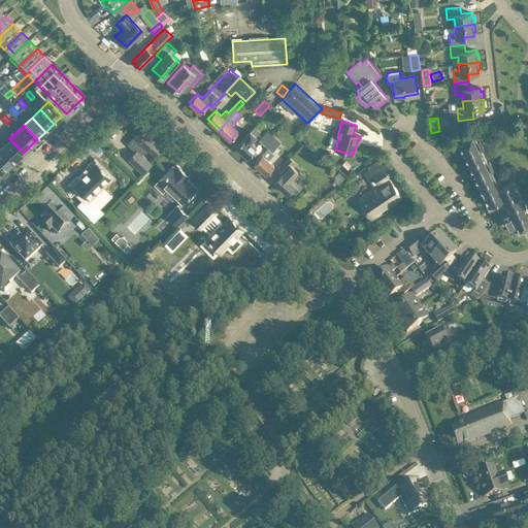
[(251,141),(255,137),(260,131),(255,126),(235,146),(246,157),(256,146),(251,141)]
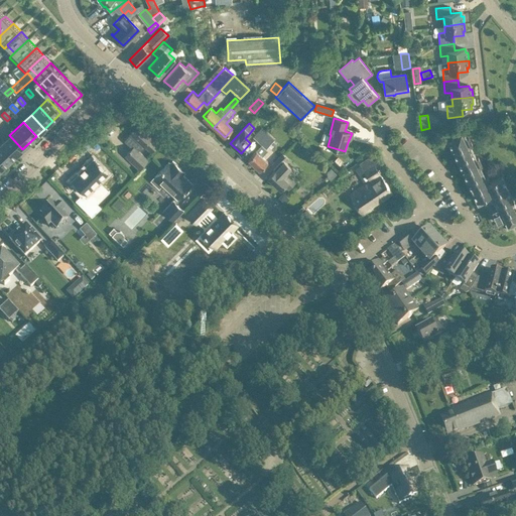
[(124,139),(124,140),(124,141),(125,142),(132,148),(125,155),(139,168),(147,159),(138,150),(144,145),(151,152),(157,145),(150,138),(151,137),(138,124),(130,132),(131,132),(124,139)]
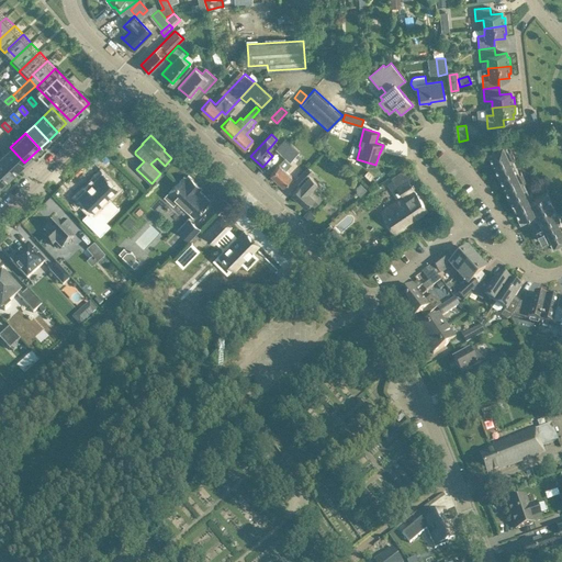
[(276,149),(281,155),(291,146),(284,141),(276,149)]
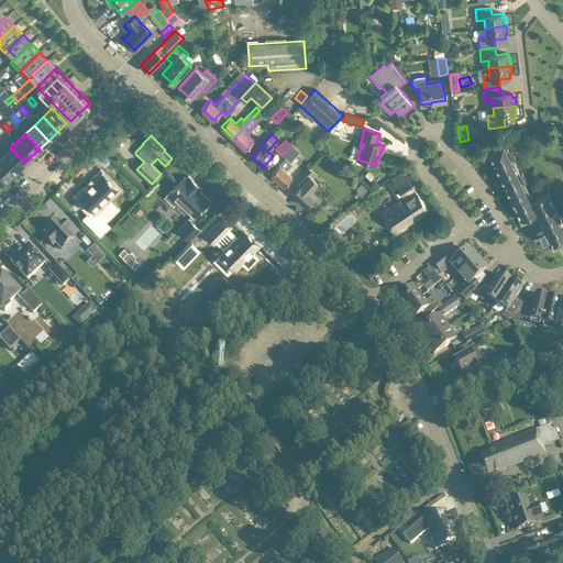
[(503,144),(488,152),(492,158),(494,157),(497,166),(495,167),(501,180),(504,179),(508,188),(506,189),(512,203),(515,202),(519,210),(517,211),(520,218),(518,219),(521,225),(538,218),(521,181),(526,179),(521,172),(517,174),(510,159),(515,157),(512,153),(511,148),(506,151),(503,144)]
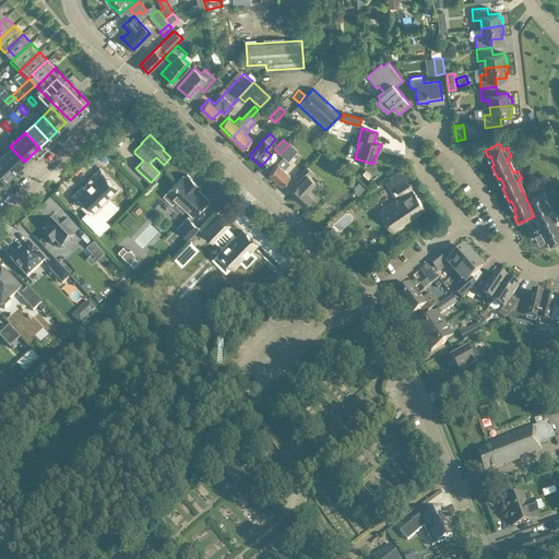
[(297,152),(289,145),(280,154),(283,157),(269,173),(282,185),(289,176),(284,170),(289,164),(288,162),(297,152)]
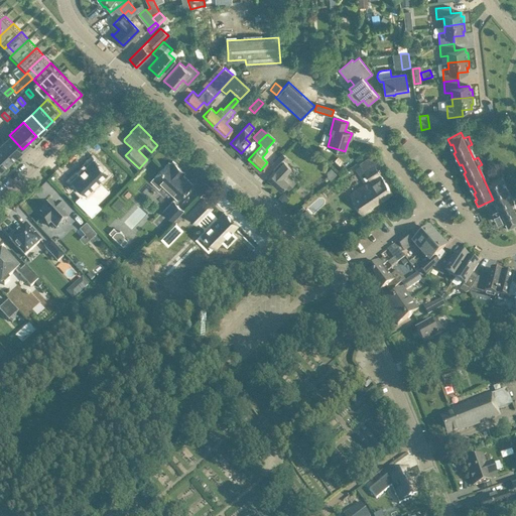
[(9,135),(0,143),(0,153),(9,162),(22,149),(9,135)]
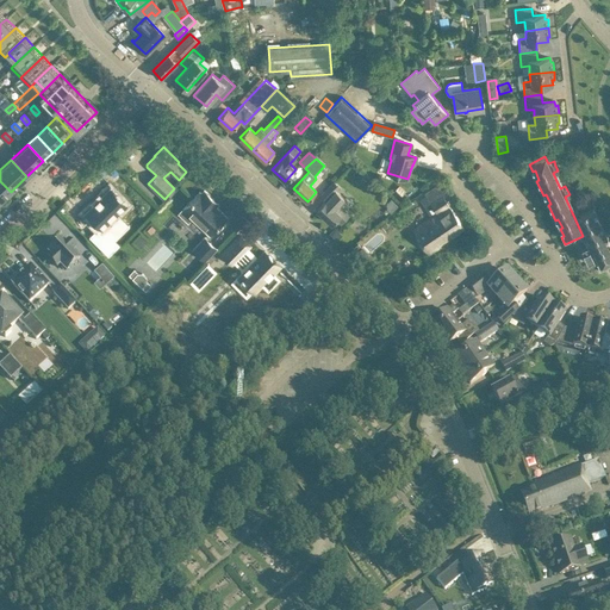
[(11,192),(0,181),(0,199),(1,201),(11,192)]
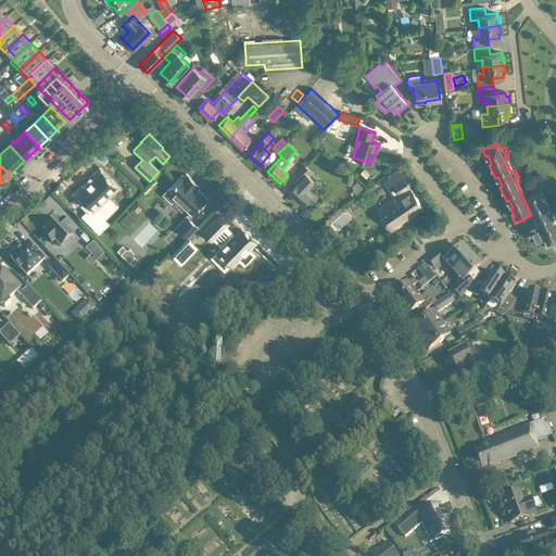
[(311,203),(317,197),(307,187),(314,180),(308,176),(312,173),(304,165),(292,178),(297,182),(289,191),(302,204),(306,200),(311,203)]
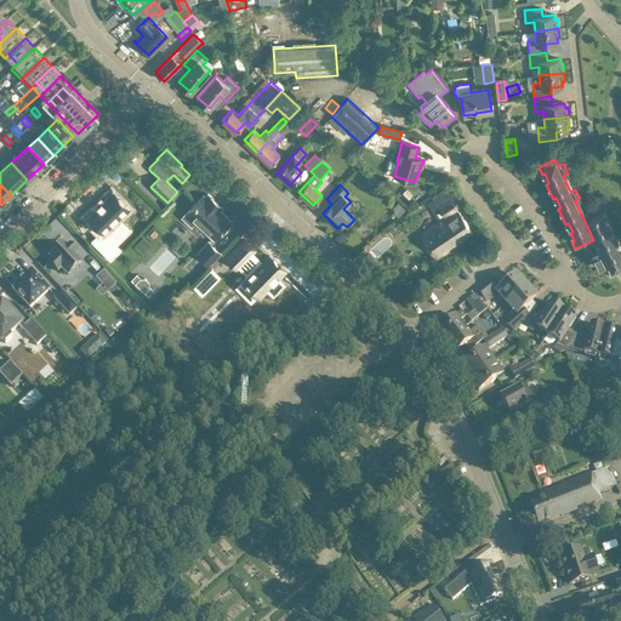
[(93,211),(86,218),(90,222),(97,229),(98,231),(89,241),(107,261),(109,260),(108,260),(118,250),(107,239),(114,232),(121,224),(119,221),(118,220),(126,211),(110,194),(101,204),(100,203),(98,203),(100,204),(96,208),(95,206),(95,208),(96,209),(93,211)]
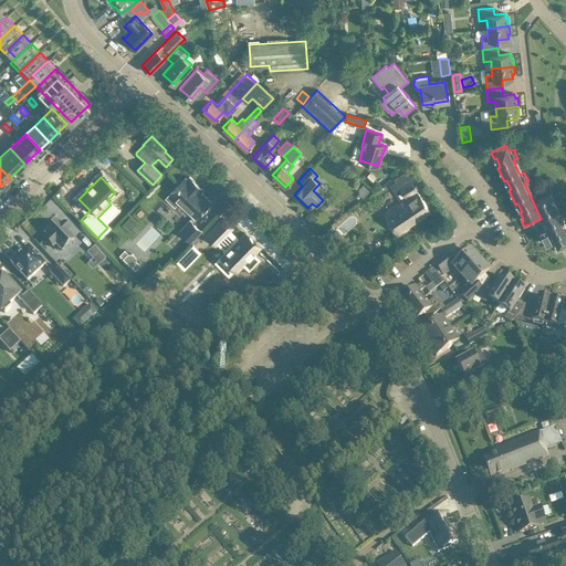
[(171,192),(173,192),(179,199),(177,201),(195,218),(210,201),(196,188),(198,185),(189,177),(187,179),(186,178),(171,192)]
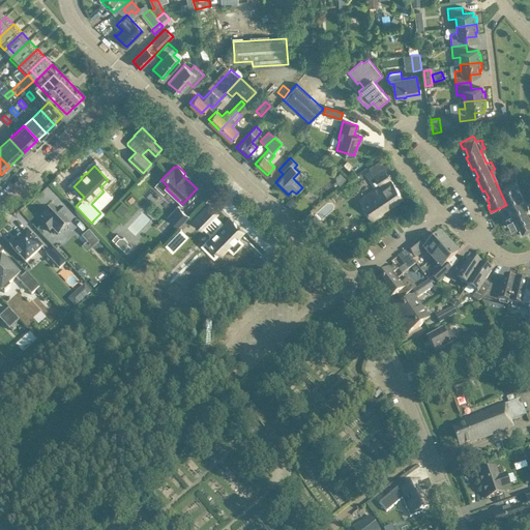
[(385,170),(370,180),(375,188),(359,200),(372,219),(382,213),(381,211),(403,198),(385,170)]
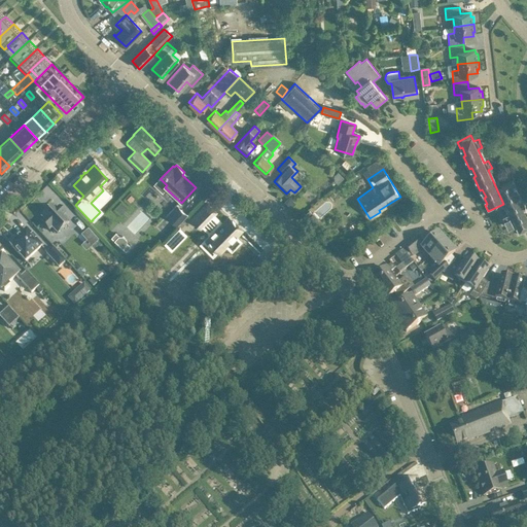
[(338,172),(335,175),(335,180),(339,184),(345,178),(338,172)]
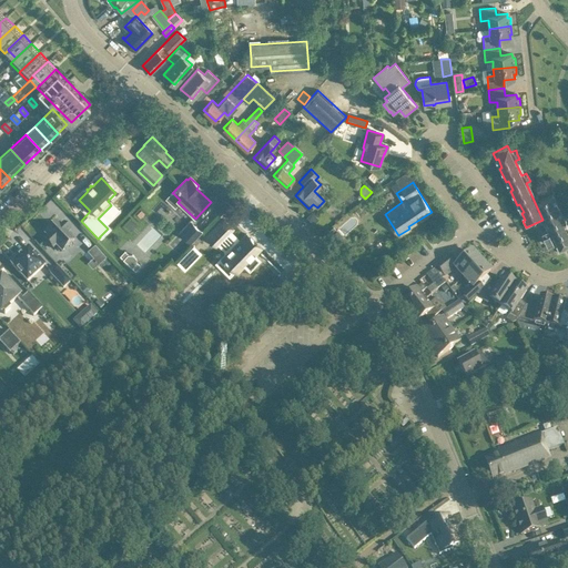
[(551,185),(534,194),(545,219),(551,231),(556,241),(558,245),(556,246),(559,253),(566,250),(567,249),(567,242),(567,241),(567,232),(564,224),(566,223),(559,209),(557,210),(554,201),(556,200),(553,193),(554,192),(551,185)]
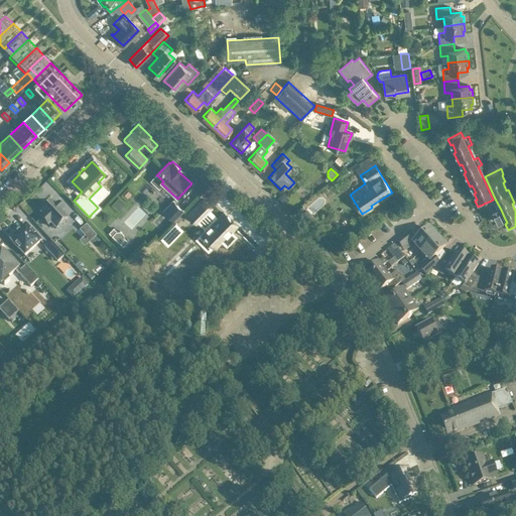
[(203,199),(187,214),(197,222),(198,221),(206,229),(202,233),(216,246),(237,225),(228,216),(227,218),(224,215),(225,213),(219,218),(210,209),(211,207),(203,199)]
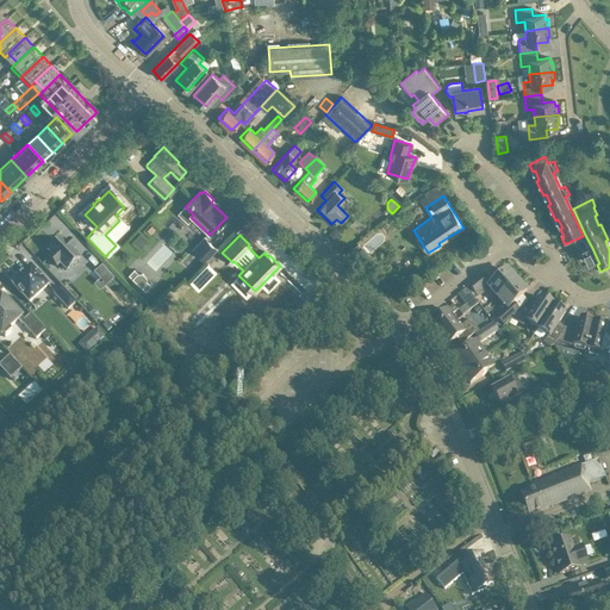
[(193,249),(205,261),(217,249),(204,237),(193,249)]
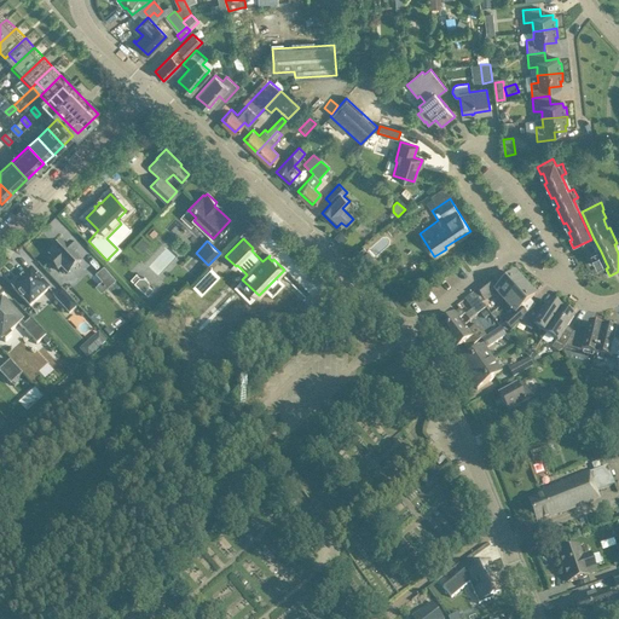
[(61,267),(68,275),(81,261),(74,255),(77,252),(69,243),(67,247),(62,242),(56,248),(55,247),(48,253),(50,254),(48,255),(53,259),(50,262),(58,271),(61,267)]
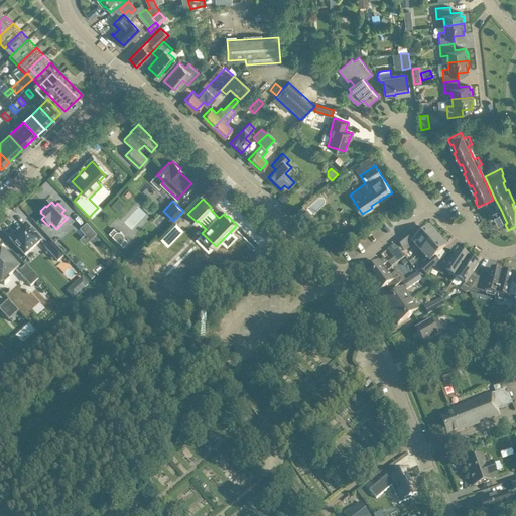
[(302,206),(298,210),(302,215),(307,211),(302,206)]
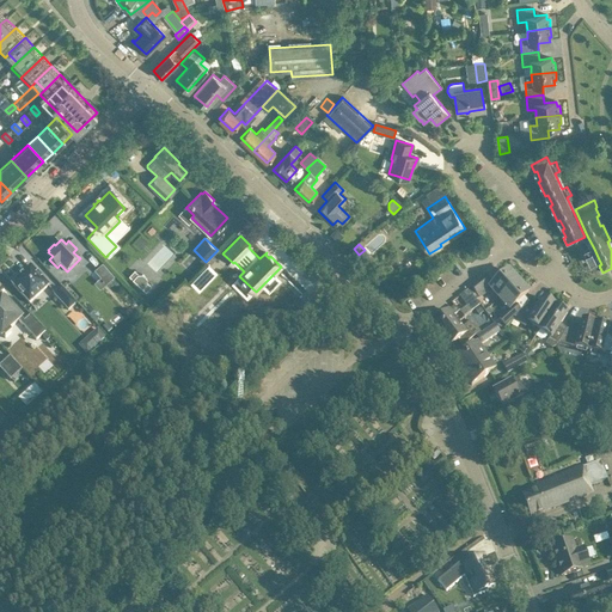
[(591,250),(585,252),(589,264),(594,262),(597,261),(591,250)]
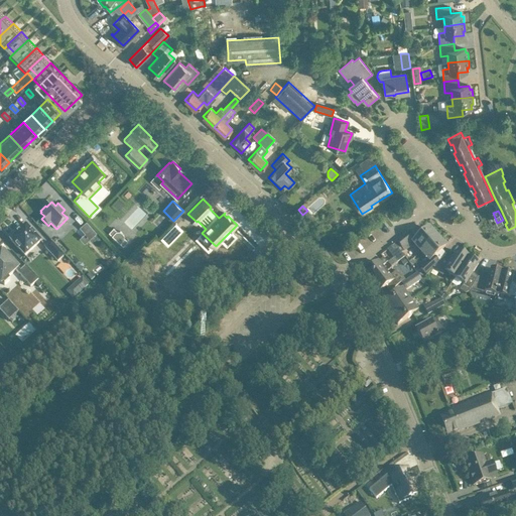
[(97,232),(87,221),(80,227),(90,239),(97,232)]
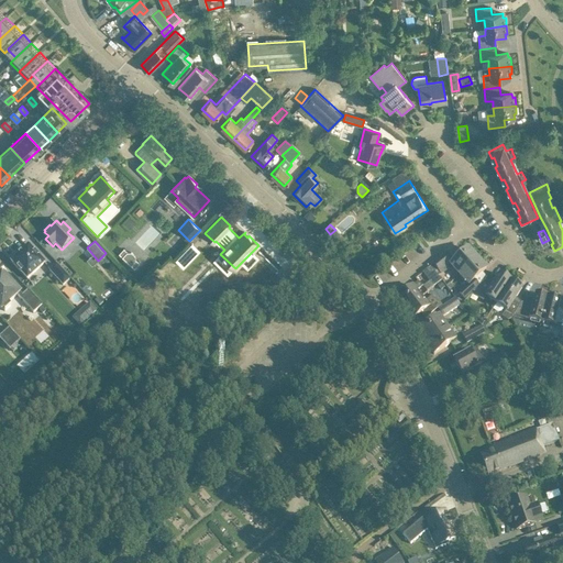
[(45,263),(29,245),(10,262),(26,279),(45,263)]
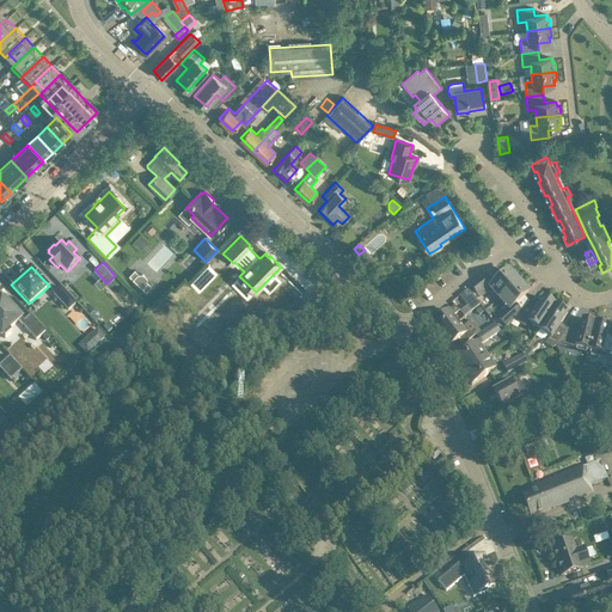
[(204,269),(193,281),(199,287),(210,275),(204,269)]
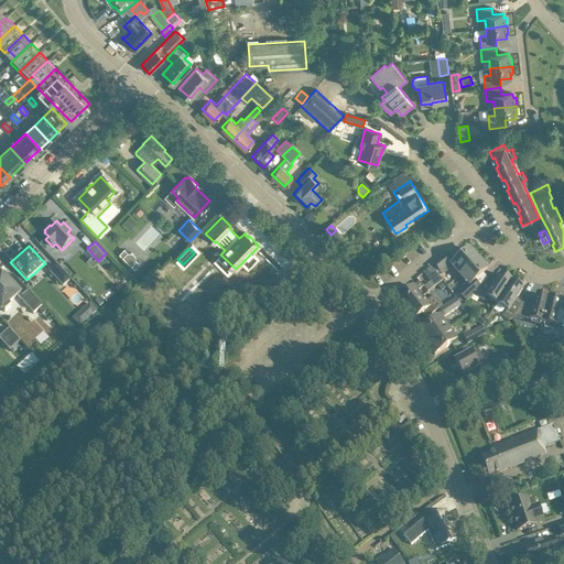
[(451,266),(459,275),(477,260),(468,250),(451,266)]
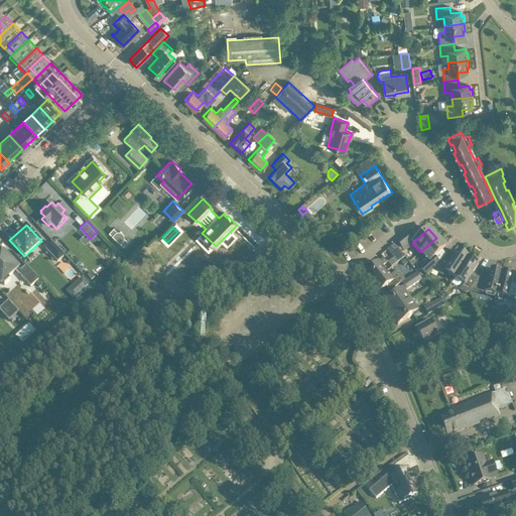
[(400,248),(403,252),(410,247),(408,244),(413,240),(408,234),(397,243),(400,247),(400,248)]
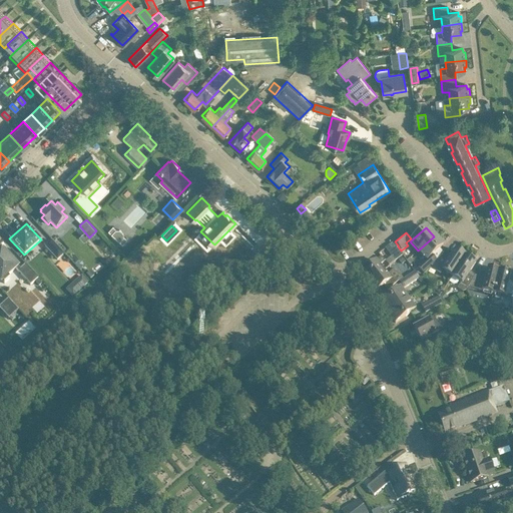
[(443,245),(434,236),(418,250),(427,260),(418,268),(424,275),(430,269),(437,262),(432,255),(443,245)]
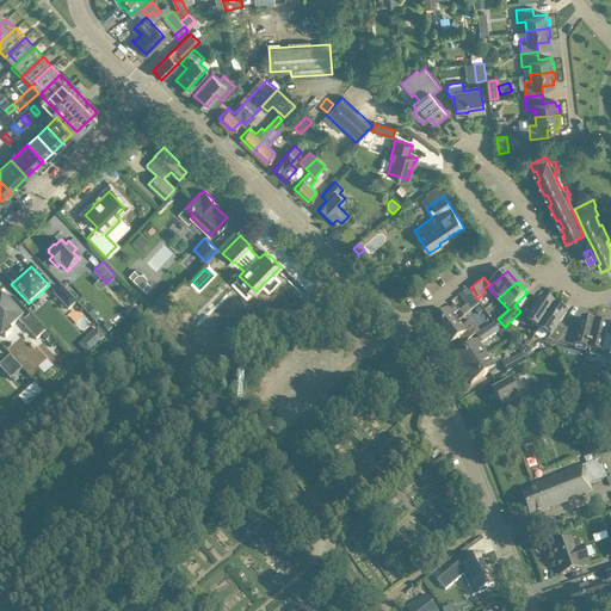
[(61,287),(54,294),(68,310),(75,303),(61,287)]
